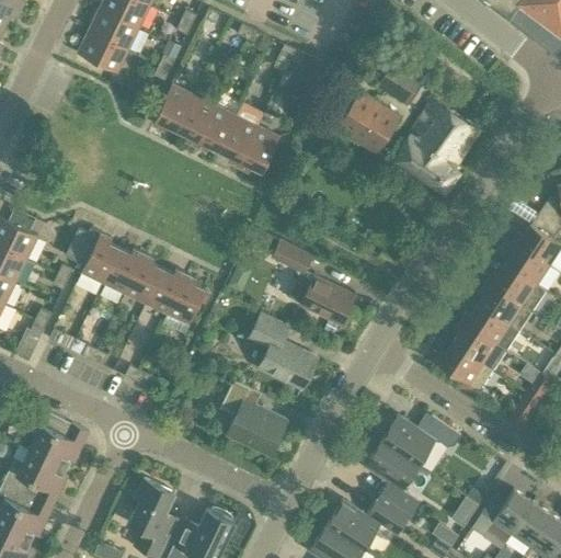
[(0,0),(0,2),(18,12),(20,7),(18,0),(16,0),(0,0)]
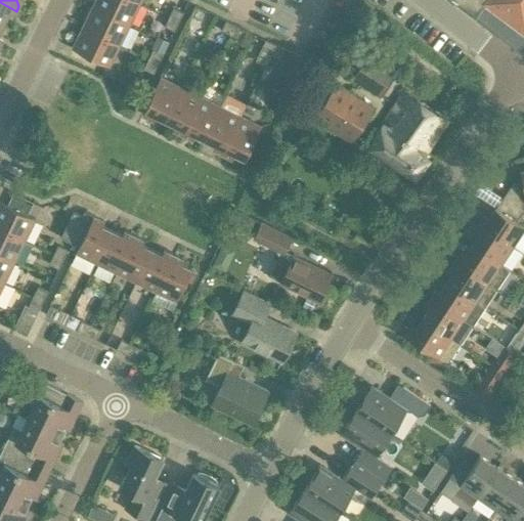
[(130,26),(140,5),(129,0),(96,0),(92,8),(130,26)]
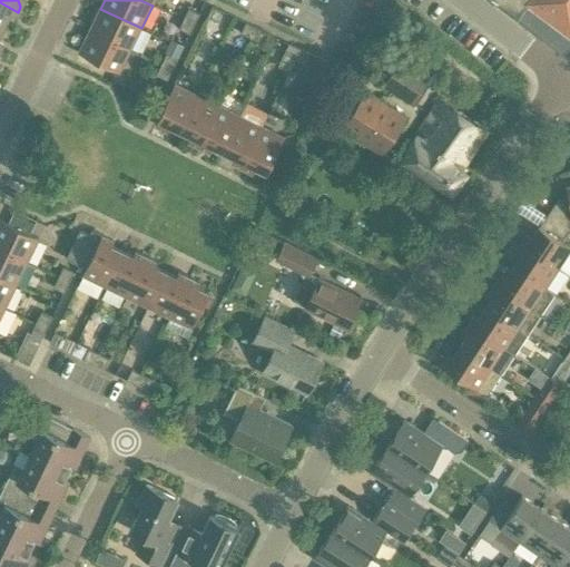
[(569,0),(495,0),(494,2),(495,2),(498,0),(513,12),(511,15),(513,16),(517,12),(500,0),(529,0),(569,30),(569,0)]
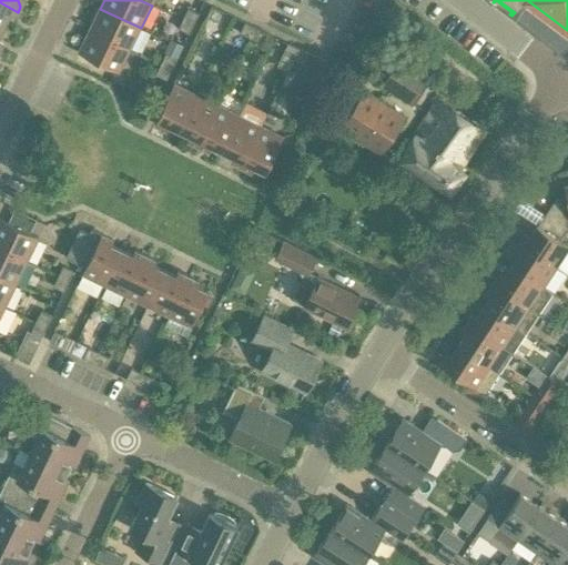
[(10,18),(16,16),(18,12),(0,2),(0,31),(1,32),(9,18),(10,18)]
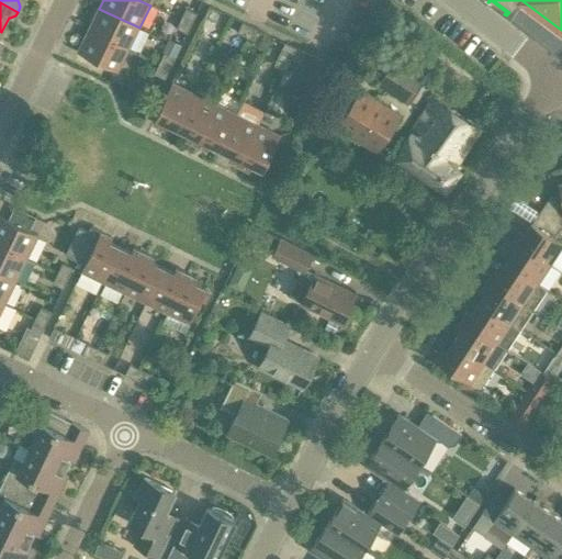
[(128,51),(139,28),(99,9),(88,31),(128,51)]
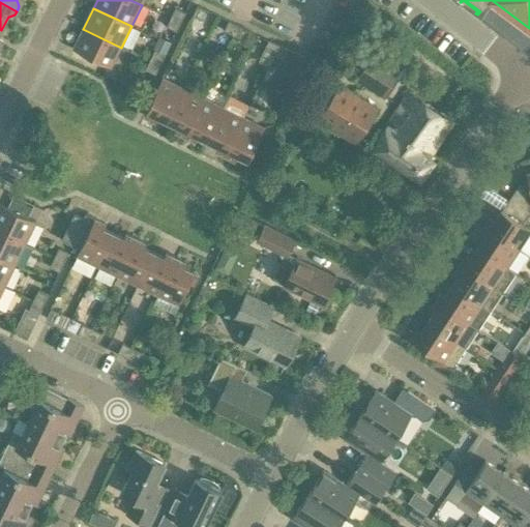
[(197,8),(193,19),(202,23),(207,13),(197,8)]
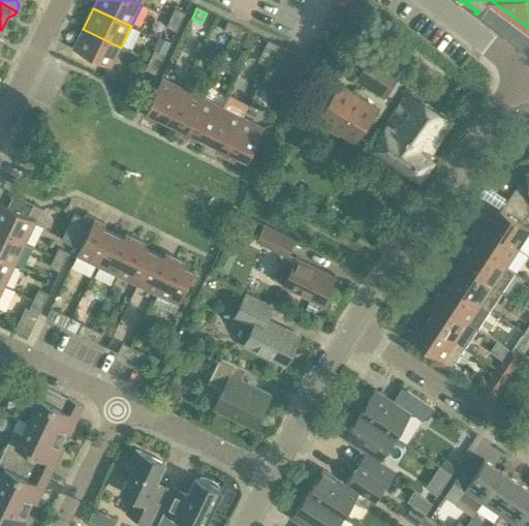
[(180,24),(185,16),(176,10),(170,20),(180,24)]
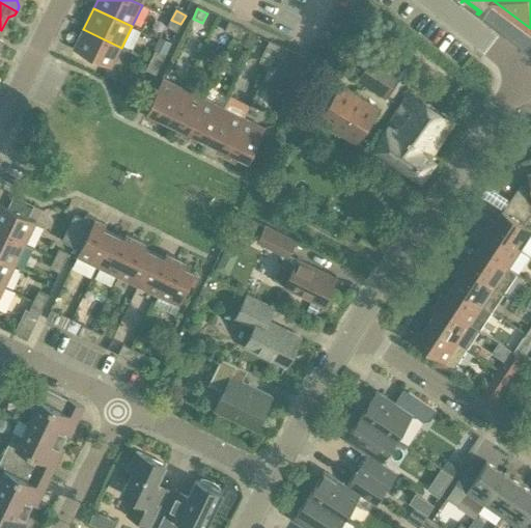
[(176,33),(180,24),(171,20),(167,29),(176,33)]
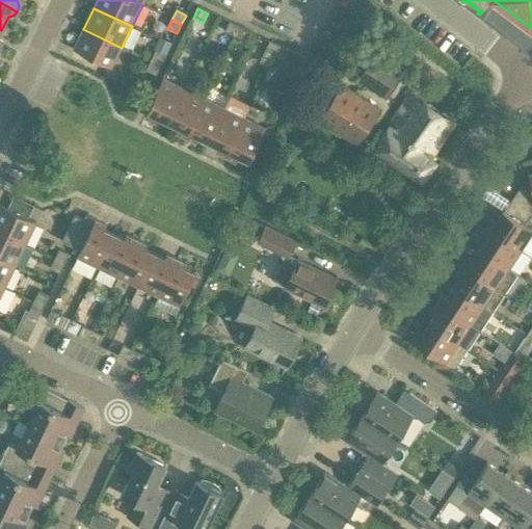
[(233,37),(238,28),(229,24),(224,33),(233,37)]
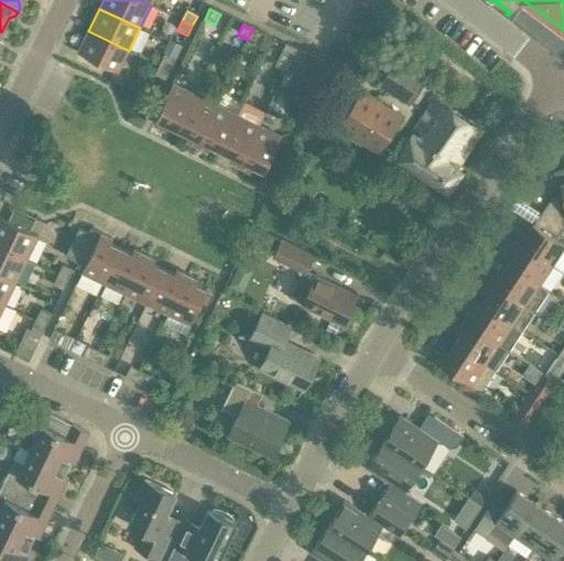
[(263,35),(252,30),(247,40),(259,45),(263,35)]
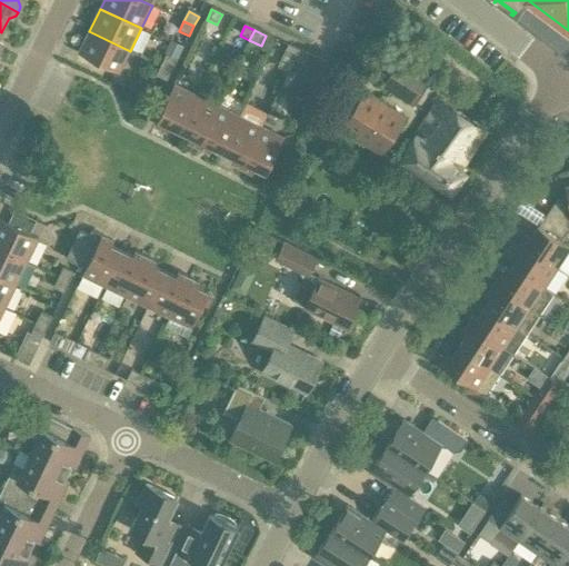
[(119,75),(130,51),(89,31),(78,55),(119,75)]
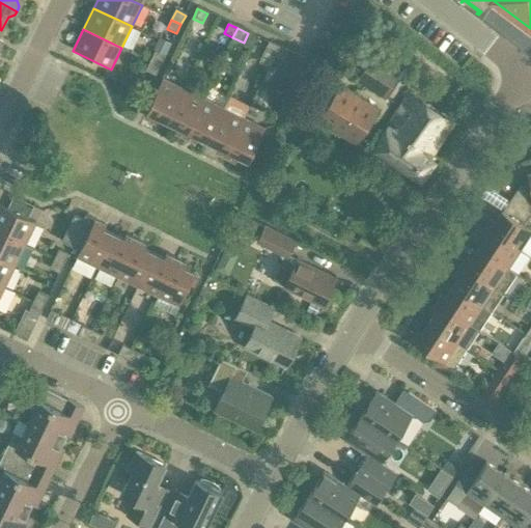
[(166,55),(170,46),(160,40),(156,50),(166,55)]
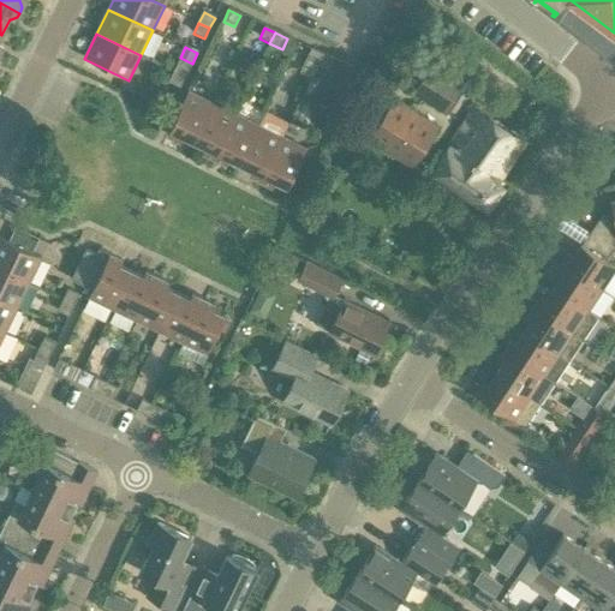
[(318,67),(323,55),(311,49),(299,75),(311,81),(318,67)]
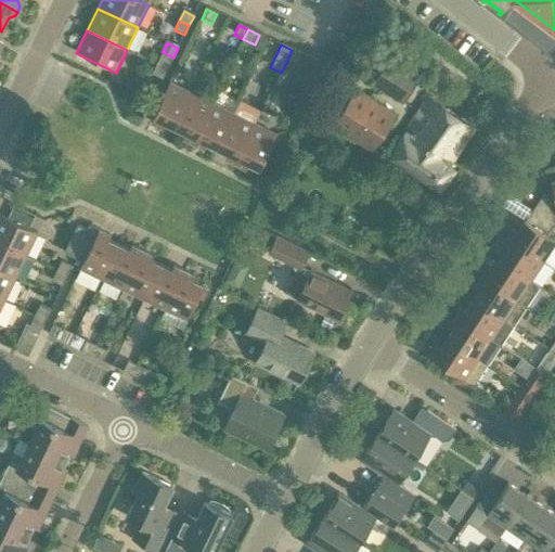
[(301,54),(292,50),(287,61),(297,65),(301,54)]
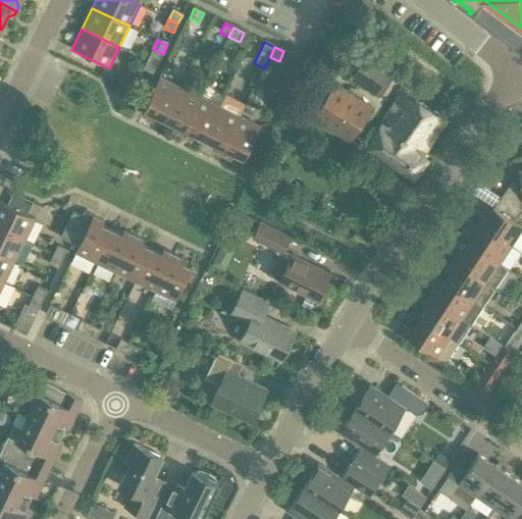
[(157,65),(161,57),(152,52),(148,60),(157,65)]
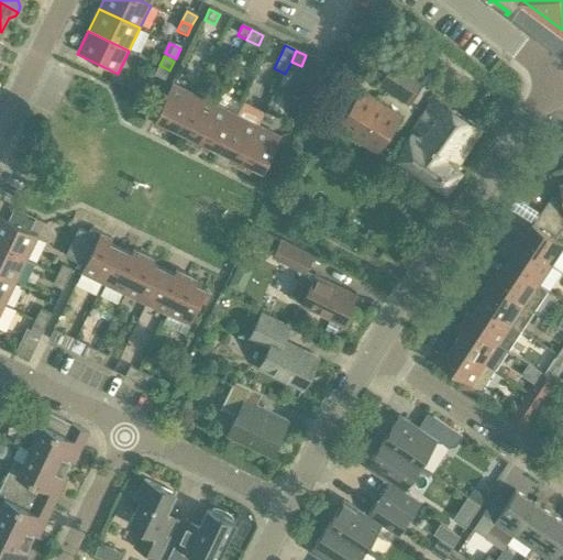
[(408,107),(424,80),(393,62),(377,88),(408,107)]
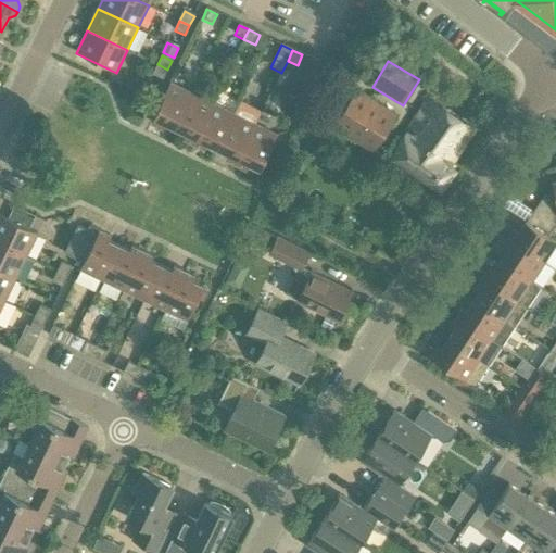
[(162,80),(167,70),(158,64),(152,74),(162,80)]
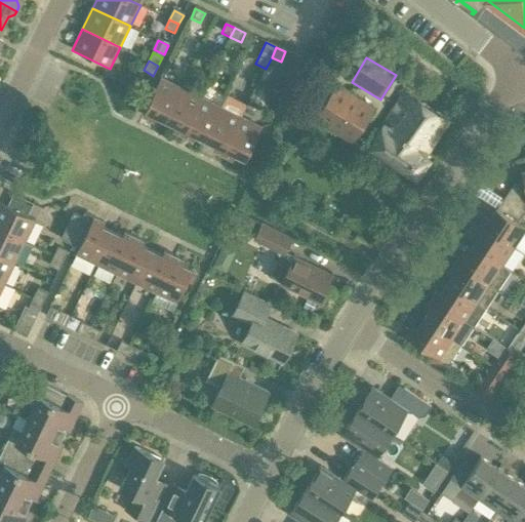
[(165,123),(180,90),(160,80),(143,117),(152,122),(154,118),(165,123)]
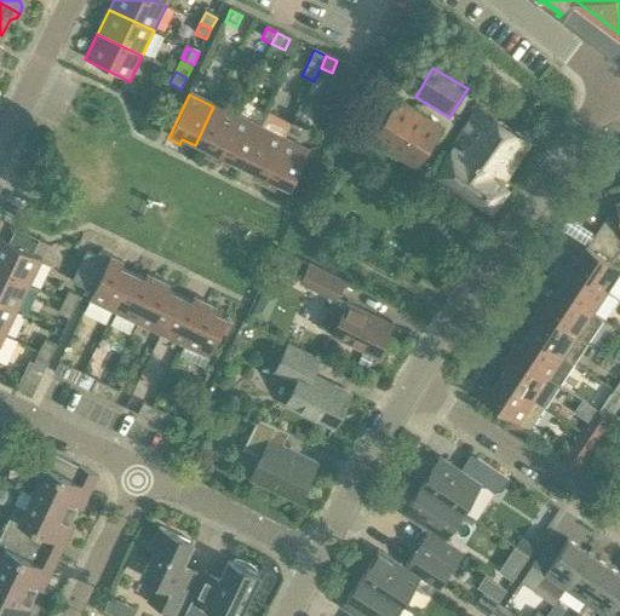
[(414,170),(440,130),(396,103),(371,143),(414,170)]
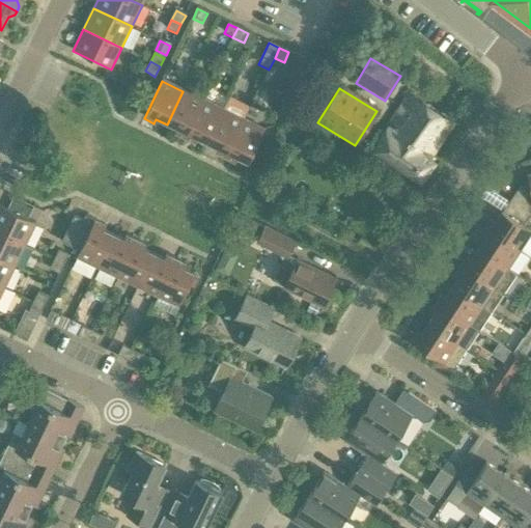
[(186,138),(203,101),(183,91),(167,124),(177,130),(175,134),(186,138)]
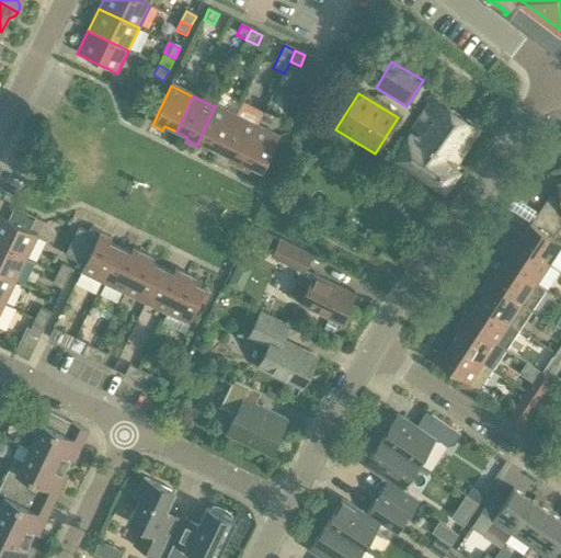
[(442,194),(457,172),(451,168),(477,132),(431,101),(391,159),(442,194)]
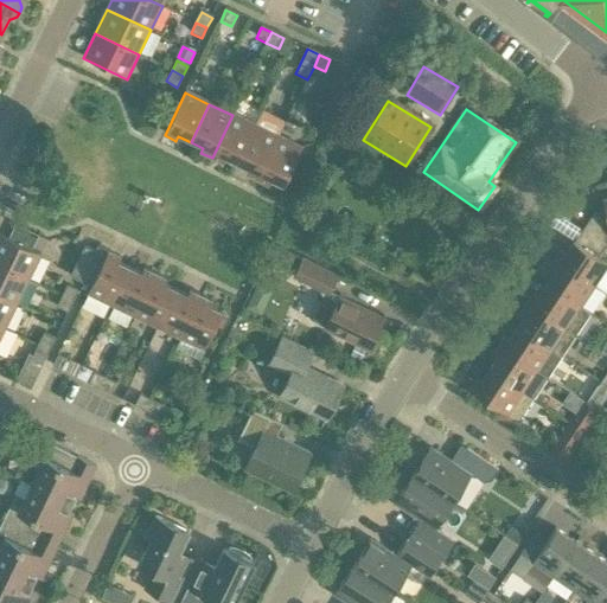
[(237,164),(255,126),(232,115),(212,158),(222,162),(225,158),(237,164)]
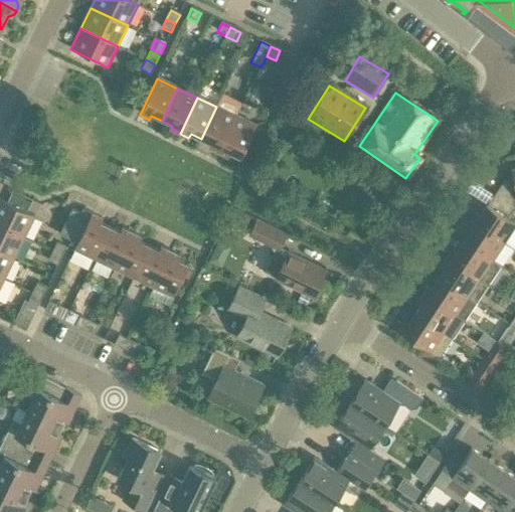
[(210,148),(218,152),(235,116),(216,107),(201,139),(211,144),(210,148)]
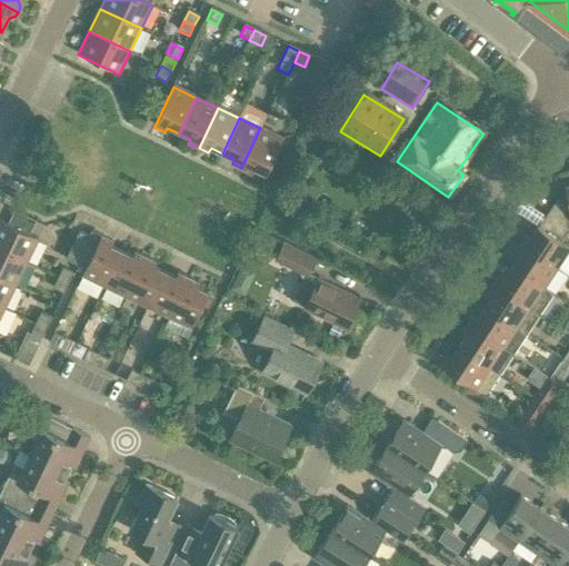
[(260,128),(241,168),(253,174),(255,169),(267,175),(283,139),(260,128)]
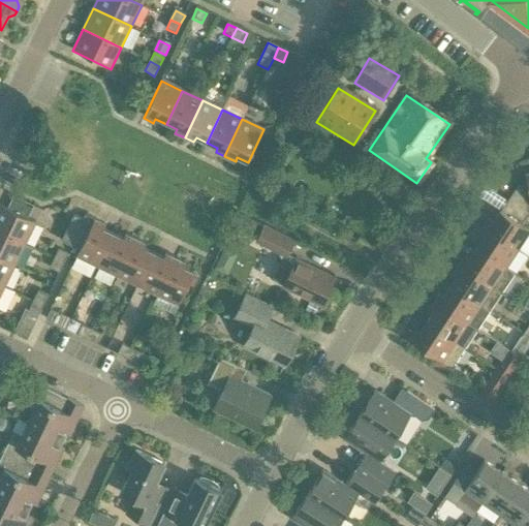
[(527,214),(528,211),(528,172),(526,173),(528,184),(518,186),(507,202),(527,214)]
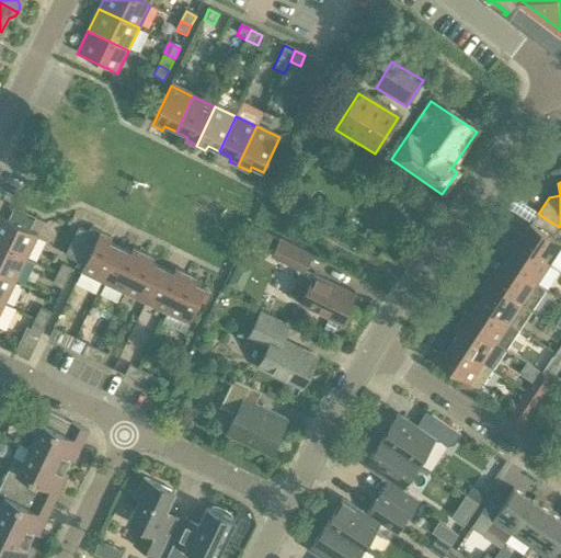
[(559,227),(538,214),(531,223),(530,223),(523,235),(518,232),(512,242),(550,268),(560,250),(560,245),(551,239),(559,227)]
